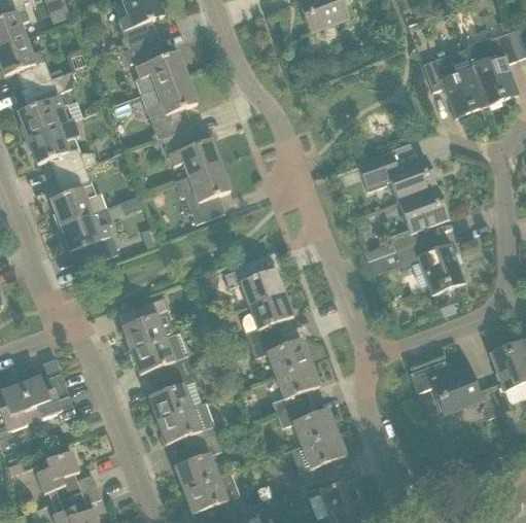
[(25,7),(30,5),(28,0),(0,0),(0,46),(27,37),(22,24),(30,21),(25,7)]
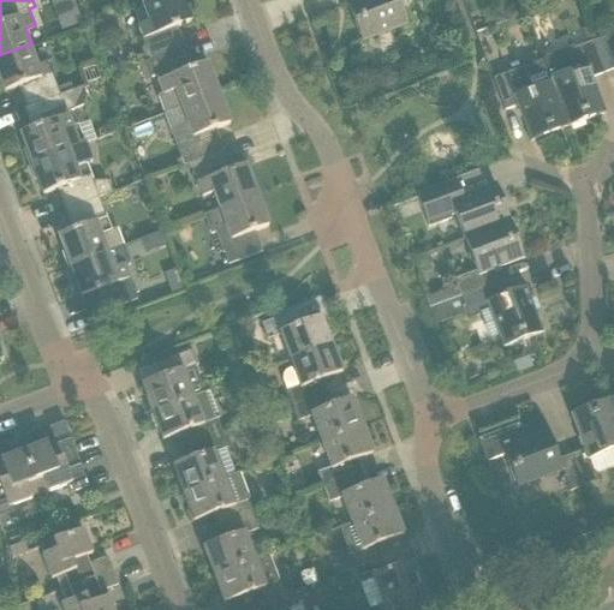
[(174,24),(191,18),(184,0),(147,0),(141,3),(147,18),(135,22),(143,43),(142,45),(144,51),(137,53),(141,60),(139,60),(139,61),(183,46),(174,24)]
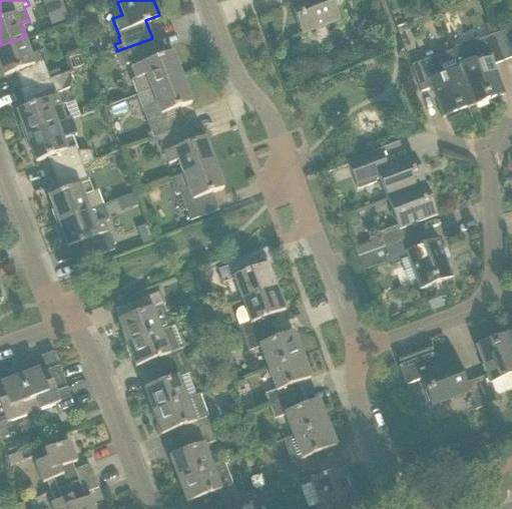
[(290,0),(302,30),(339,16),(333,0),(290,0)]
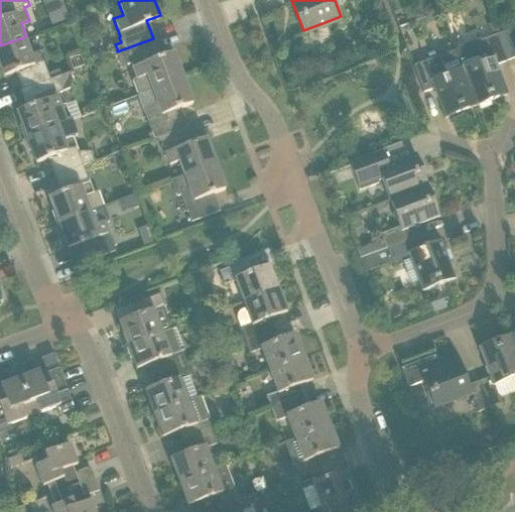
[(514,42),(509,27),(499,31),(508,57),(514,54),(514,42)]
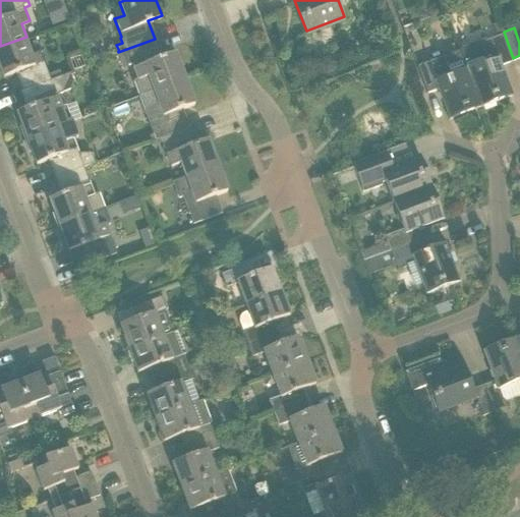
[(501,62),(513,58),(504,32),(485,38),(484,37),(462,45),(461,47),(482,104),(512,93),(501,62)]
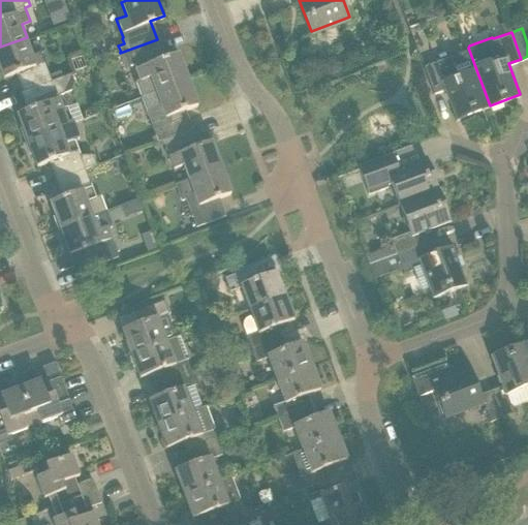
[(40,49),(33,51),(27,37),(0,47),(0,64),(4,75),(19,70),(25,88),(22,89),(22,90),(53,79),(40,49)]
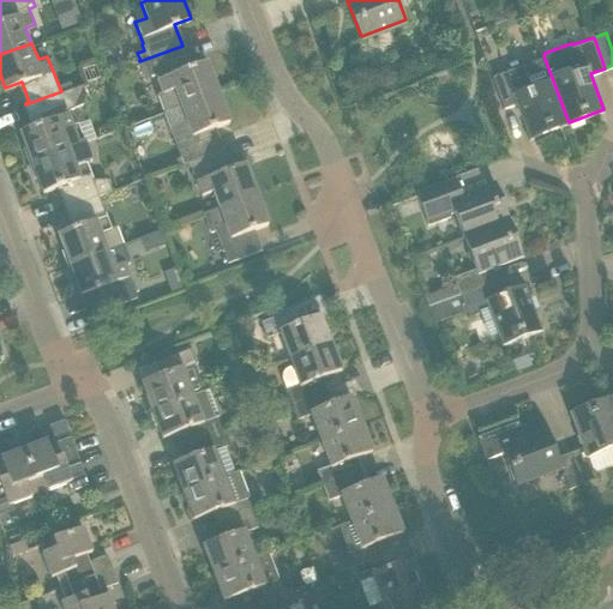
[(206,59),(190,65),(182,46),(139,61),(145,76),(155,72),(162,91),(156,94),(163,110),(218,90),(206,59)]
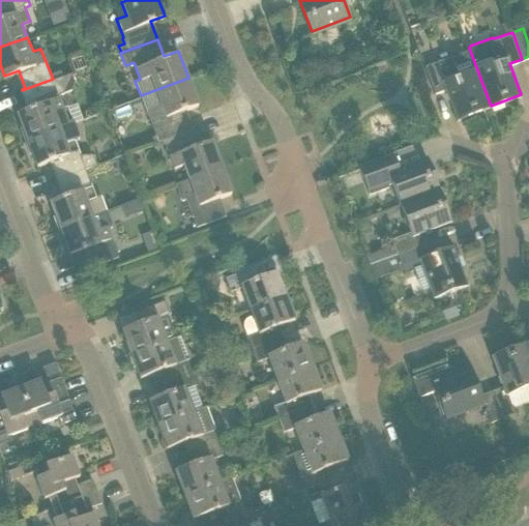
[(459,118),(491,106),(469,48),(467,50),(452,56),(451,54),(424,64),(435,91),(447,87),(459,118)]
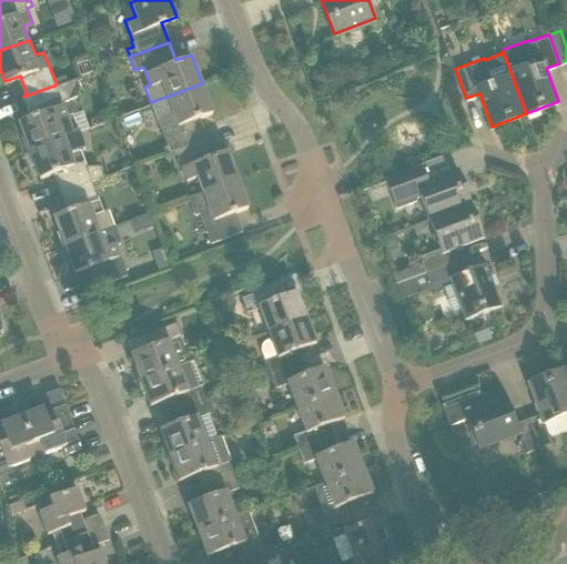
[(31,116),(19,120),(30,148),(79,130),(72,113),(69,116),(62,100),(77,94),(80,87),(77,77),(57,84),(23,97),(31,116)]
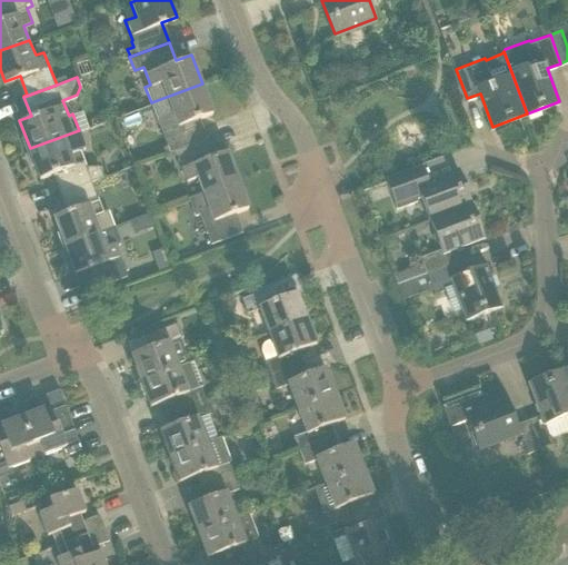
[(198,117),(212,111),(202,83),(151,102),(170,150),(205,137),(198,117)]
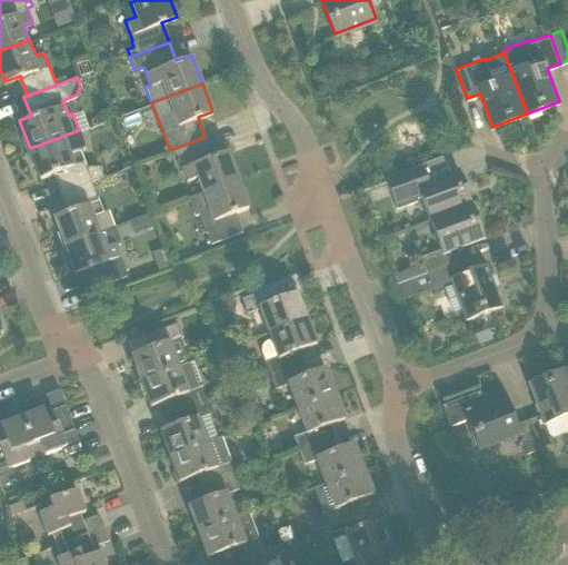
[(79,148),(86,146),(79,130),(30,148),(40,176),(56,170),(63,190),(91,179),(100,176),(103,175),(99,165),(88,164),(86,165),(79,148)]
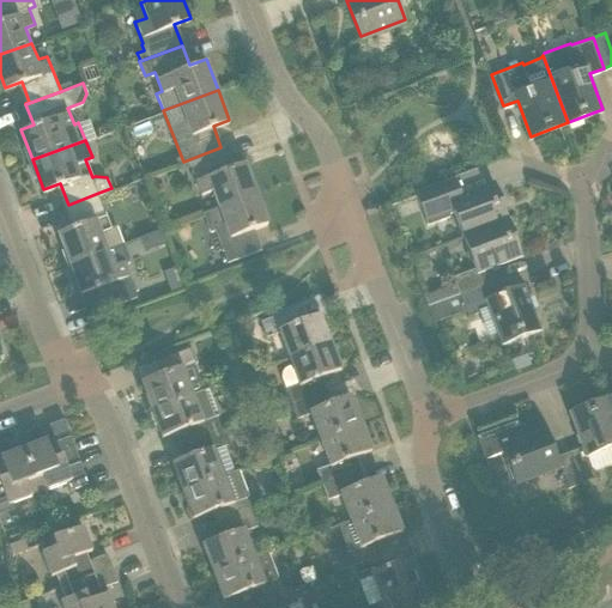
[(244,160),(229,168),(220,147),(183,162),(183,163),(191,160),(198,180),(195,180),(200,194),(211,190),(217,206),(256,192),(244,160)]
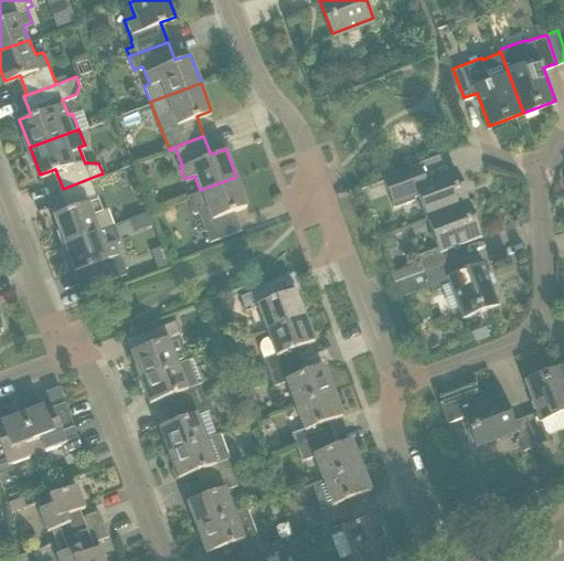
[(456,167),(424,179),(418,167),(383,180),(393,207),(419,197),(427,215),(468,200),(456,167)]
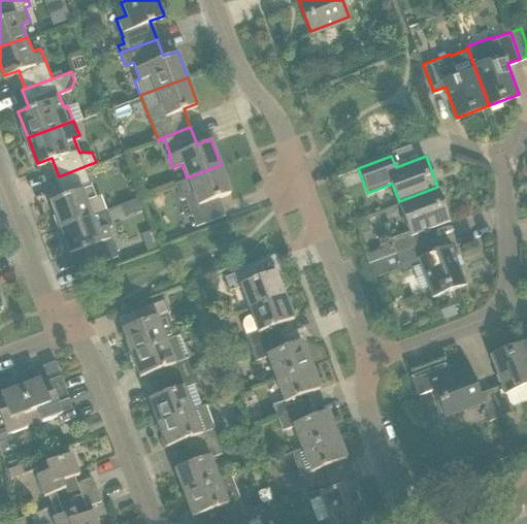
[(217,196),(231,191),(221,165),(187,177),(188,177),(174,183),(180,198),(186,196),(196,224),(223,215),(217,196)]
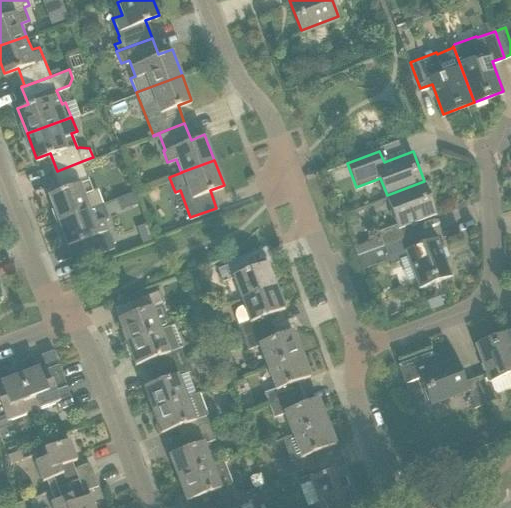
[(97,187),(93,189),(82,161),(57,171),(63,188),(49,193),(59,218),(103,202),(97,187)]
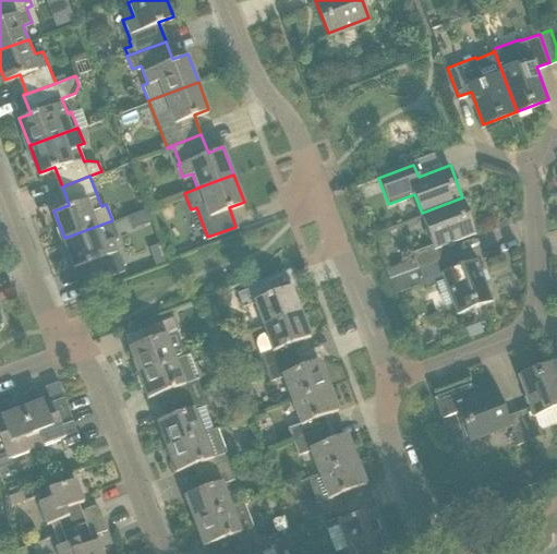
[(443,242),(475,230),(462,197),(422,213),(433,242),(413,250),(415,256),(386,267),(389,277),(447,254),(443,242)]
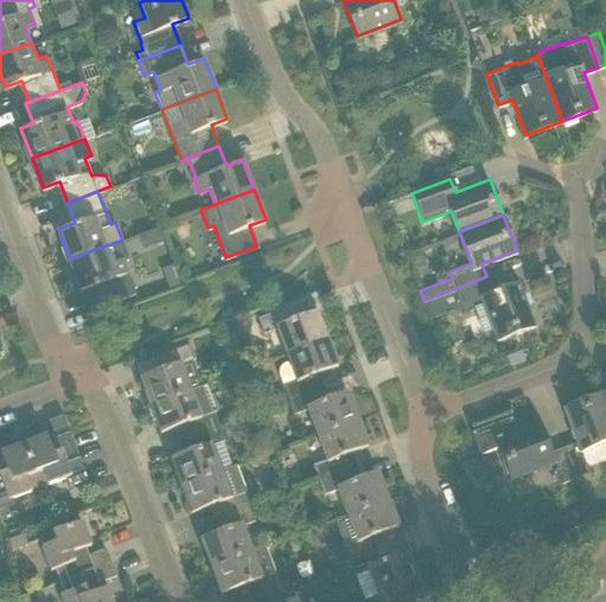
[(123,258),(128,257),(122,239),(70,258),(81,289),(97,282),(104,302),(101,303),(102,305),(135,292),(123,258)]
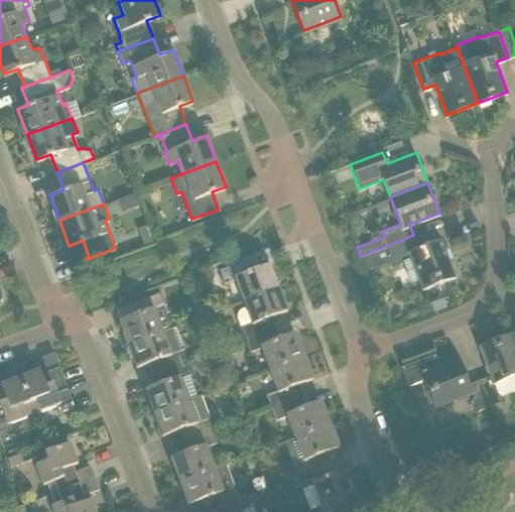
[(147,223),(139,227),(142,237),(151,233),(147,223)]
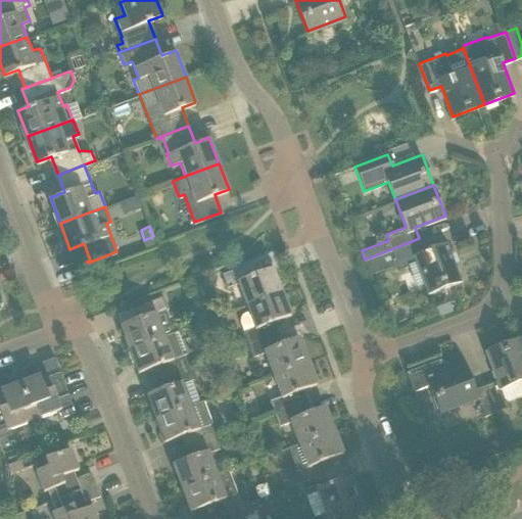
[(419,238),(392,248),(397,263),(399,268),(410,264),(418,261),(426,282),(430,291),(461,280),(446,241),(424,250),(419,238)]
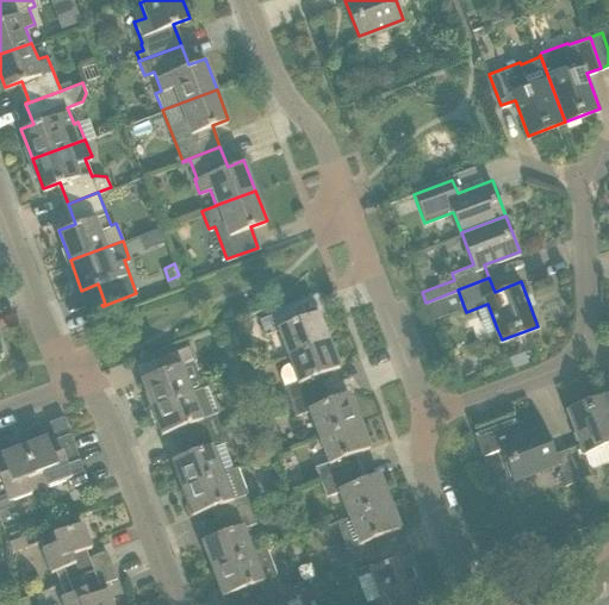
[(318,311),(300,317),(296,304),(260,317),(266,332),(279,328),(289,351),(329,337),(318,311)]
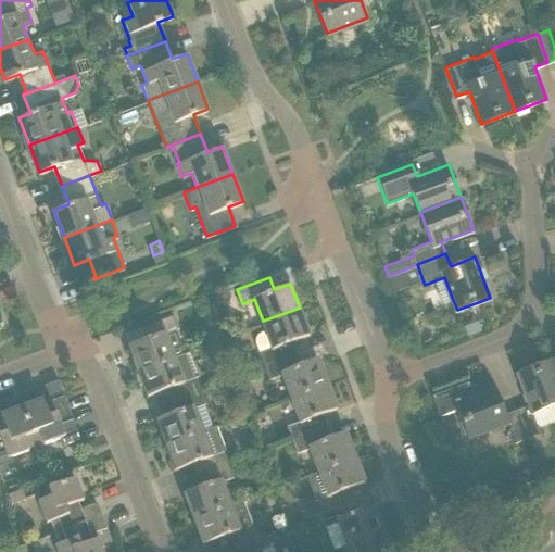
[(292,340),(310,334),(300,308),(263,321),(266,328),(257,331),(255,338),(265,364),(297,352),(292,340)]
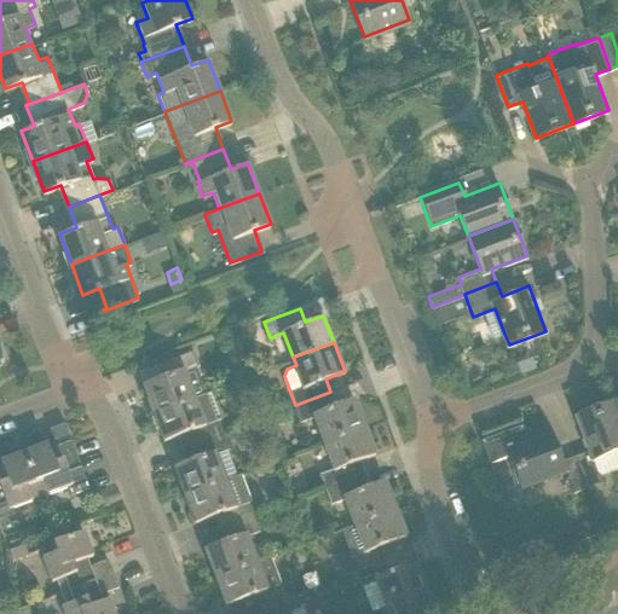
[(198,364),(194,349),(192,348),(157,363),(162,376),(144,383),(154,410),(208,389),(204,380),(191,384),(185,370),(198,364)]
